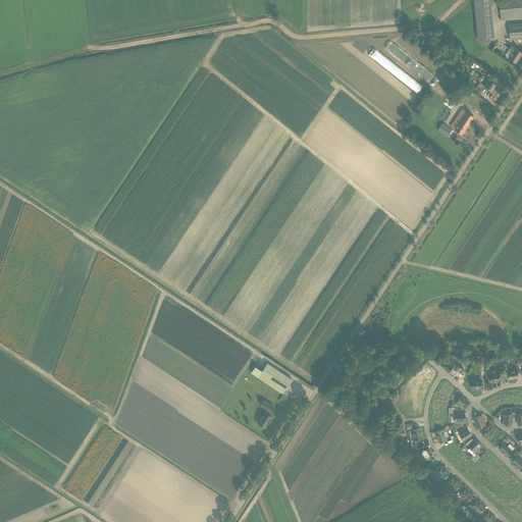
[(473,0),(477,39),(493,38),(489,0),(473,0)]
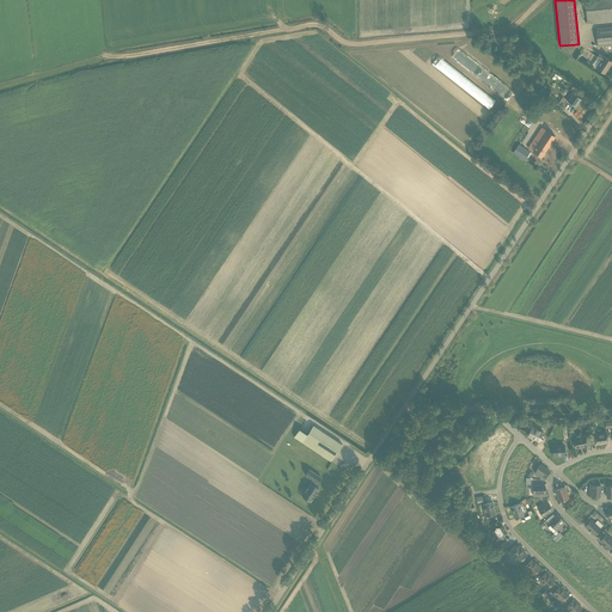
[(611,0),(585,0),(587,23),(611,20),(611,0)]
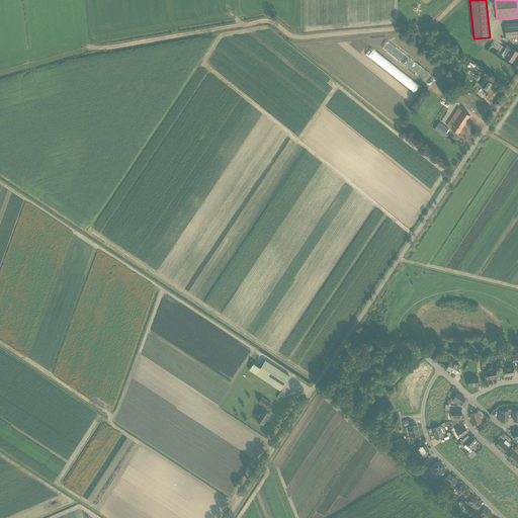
[(517,22),(504,24),(506,39),(517,37),(517,22)]
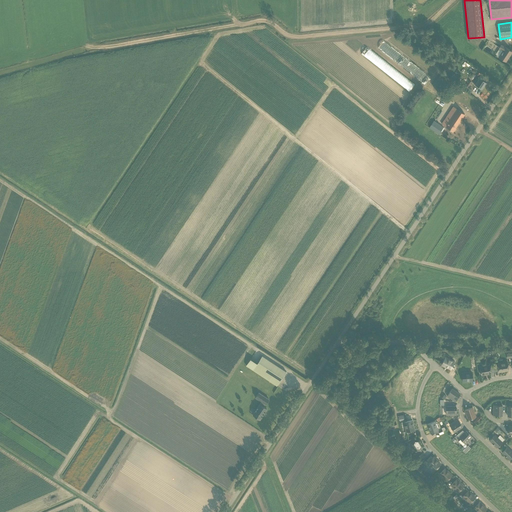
[(379,49),(427,85),(433,77),(384,42),(379,49)]
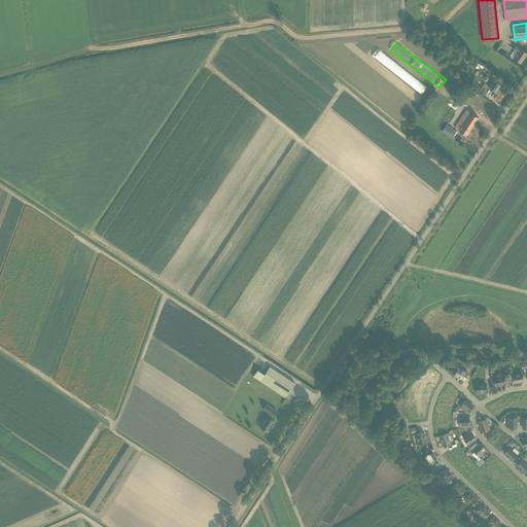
[(521,64),(521,63),(526,53),(523,50),(520,48),(516,46),(514,49),(518,51),(513,59),(521,64)]
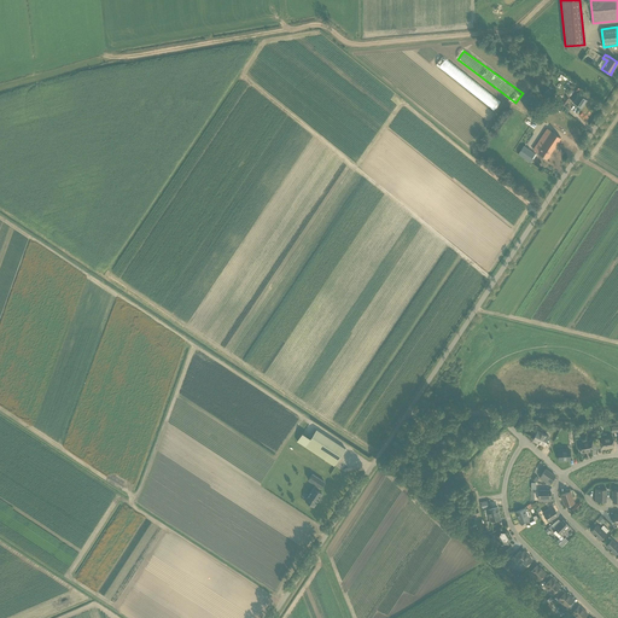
[(444,57),(437,66),(497,111),(505,103),(472,79),(473,79),(444,57)]
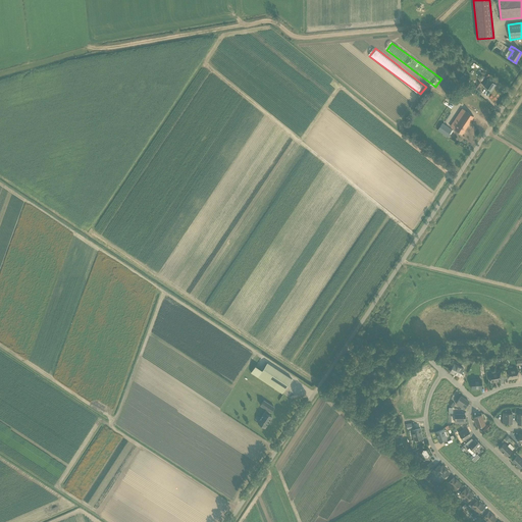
[(481,85),(486,88),(490,91),(496,84),(491,82),(488,80),(485,84),(483,83),(481,85)]
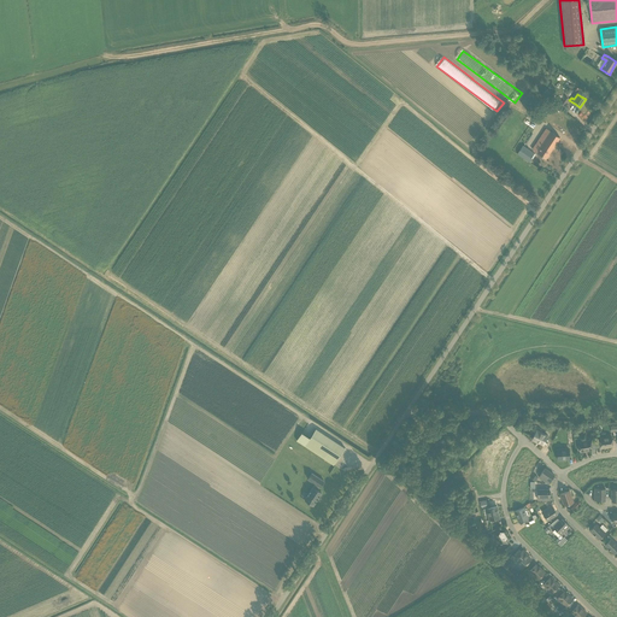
[(569,109),(564,106),(569,99),(565,98),(560,104),(559,103),(558,106),(566,112),(569,109)]
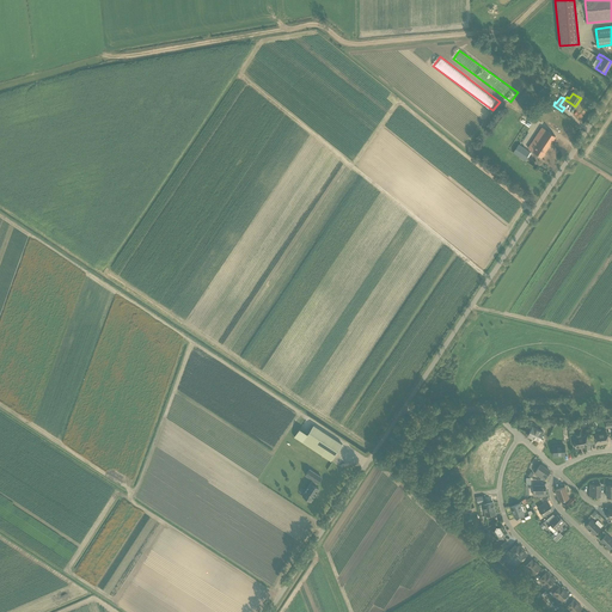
[(528,148),(537,154),(542,158),(556,136),(550,133),(542,128),(528,148)]
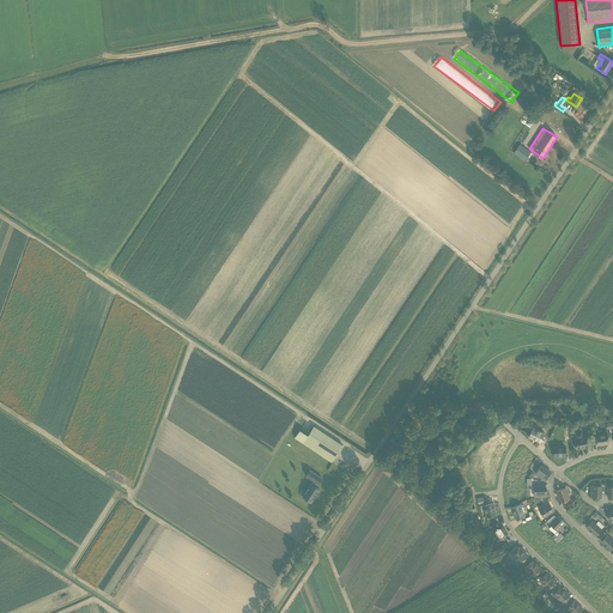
[(514,153),(526,162),(530,153),(520,145),(514,153)]
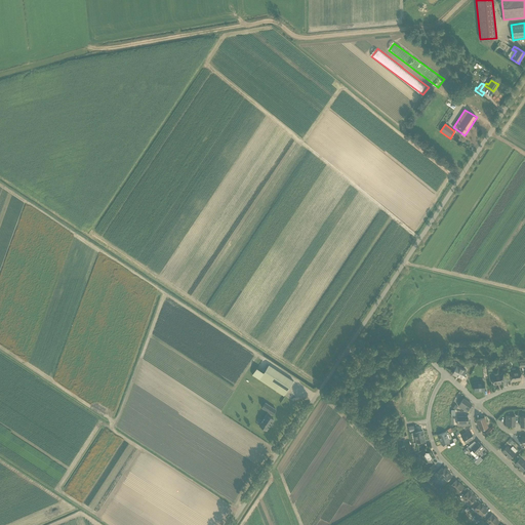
[(257,367),(252,375),(279,393),(284,396),(293,381),(289,378),(269,365),(265,372),(257,367)]
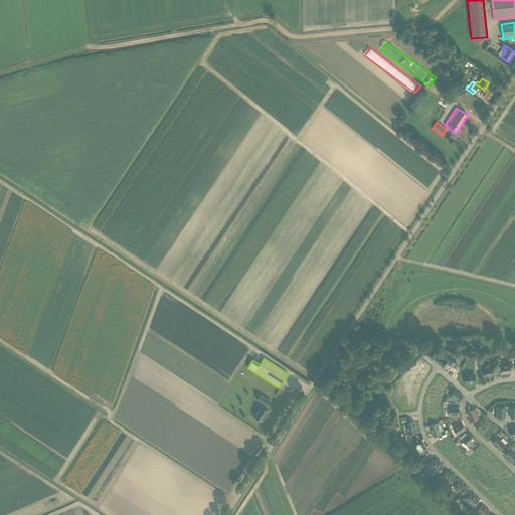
[(457,364),(448,359),(444,367),(449,369),(449,368),(450,369),(454,371),(457,364)]
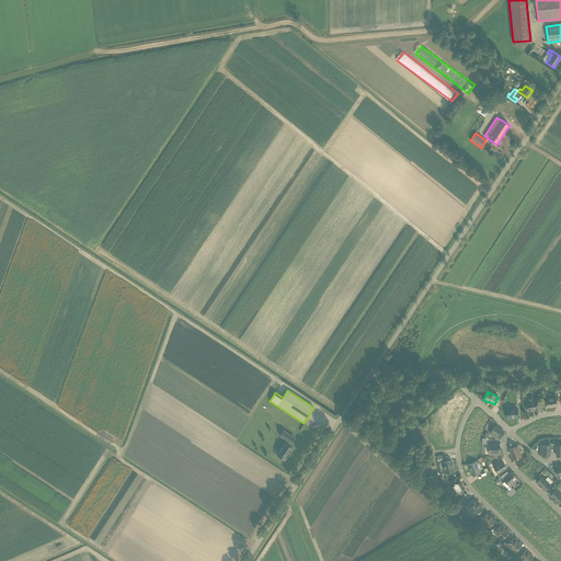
[(557,405),(556,397),(545,399),(546,408),(551,407),(553,405),(553,407),(557,405)]
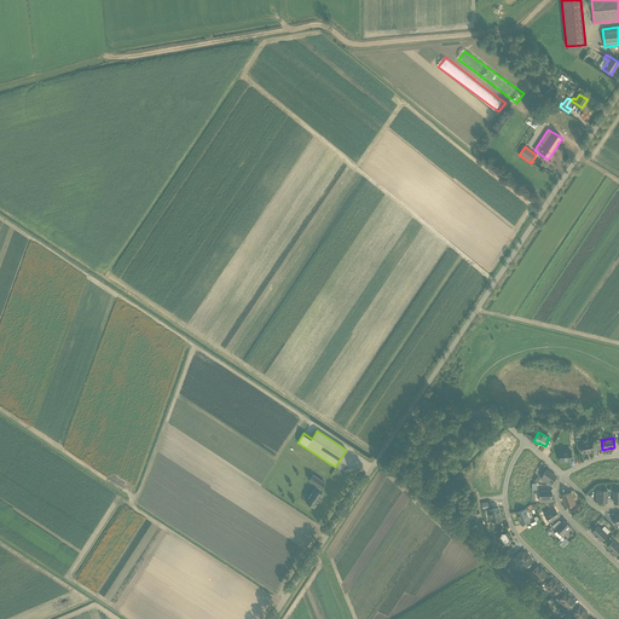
[(594,451),(593,441),(580,444),(582,453),(588,452),(594,451)]
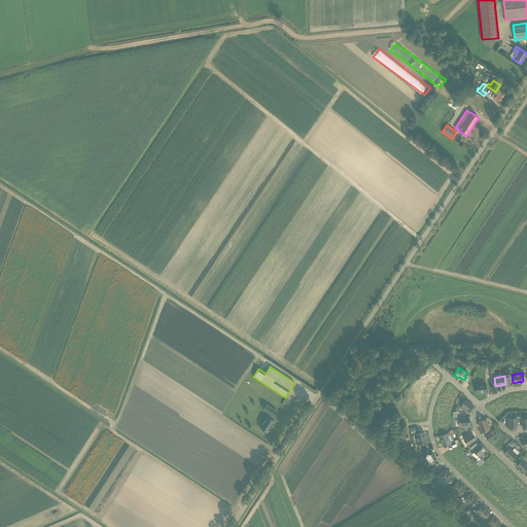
[(486,384),(476,384),(477,393),(481,392),(483,392),(486,392),(486,384)]
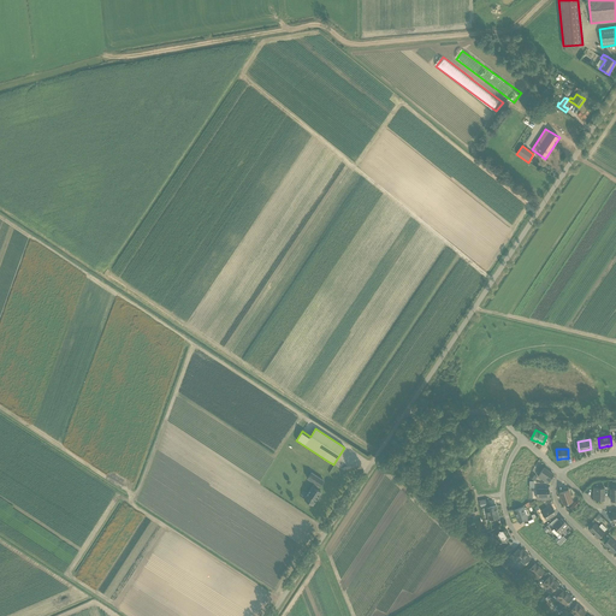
[(538,477),(548,483),(554,474),(544,468),(538,477)]
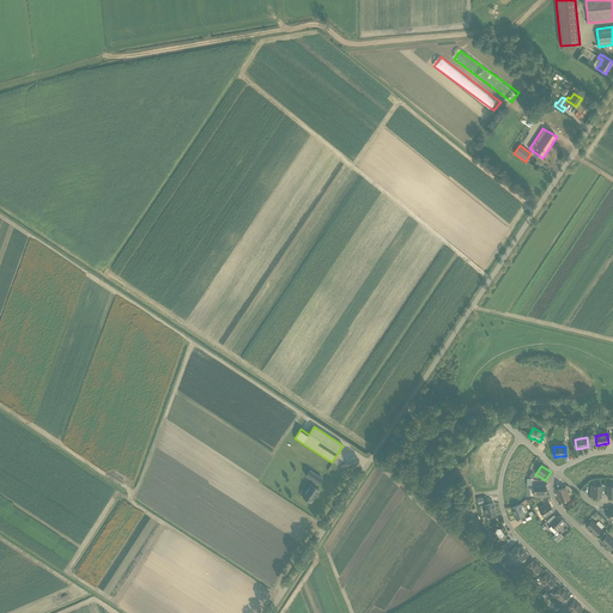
[(320,490),(315,486),(317,484),(319,484),(322,478),(310,471),(305,477),(314,481),(311,484),(303,497),(311,502),(320,490)]
